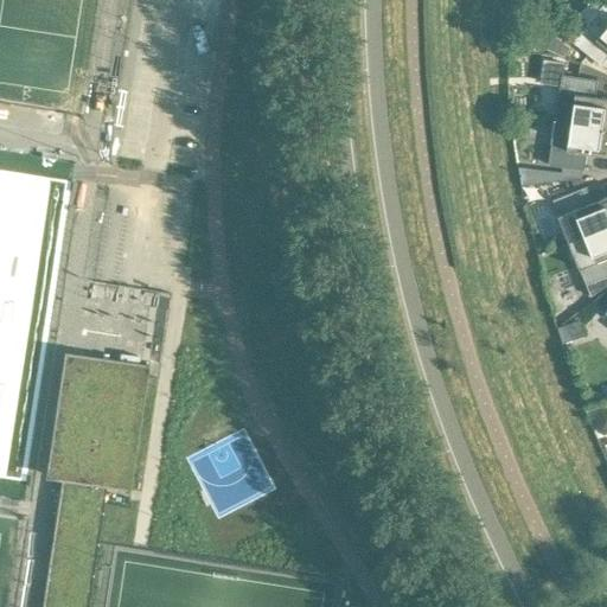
[(606,0),(605,4),(574,43),(601,65),(606,58),(606,0)]
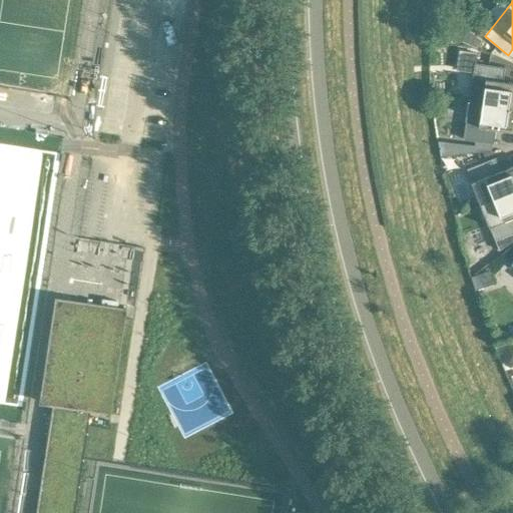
[(466,27),(457,38),(476,47),(482,41),(466,27)]
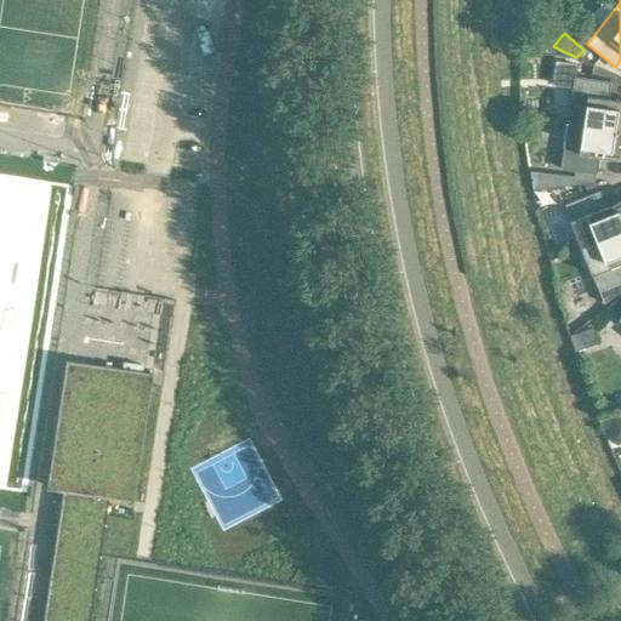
[(575,77),(569,123),(620,130),(620,101),(609,100),(613,81),(575,77)]
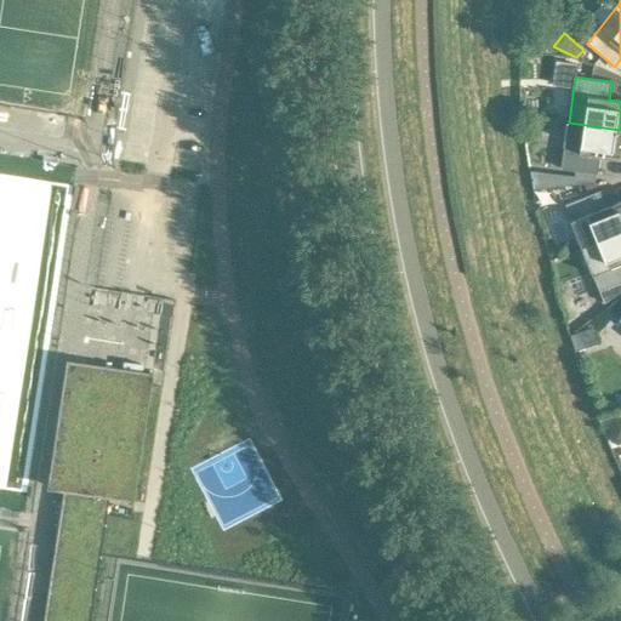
[(620,130),(569,123),(562,169),(598,175),(602,157),(620,159),(620,130)]
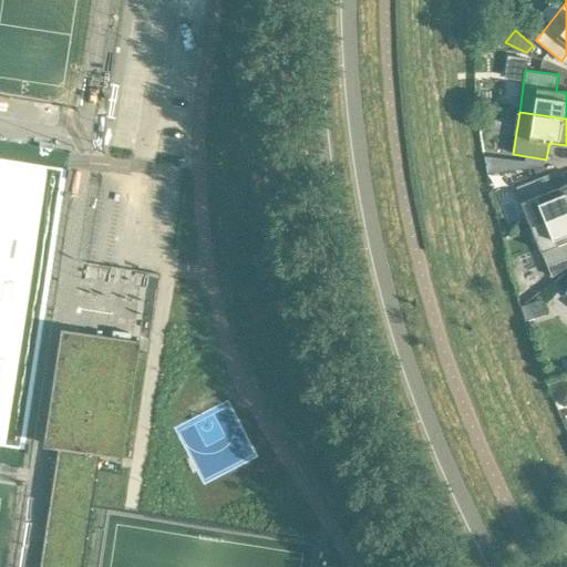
[(547,220),(566,213),(566,184),(554,189),(548,174),(516,186),(533,226),(547,220)]
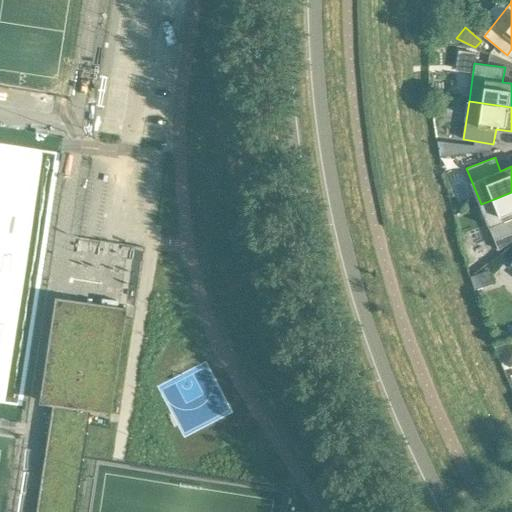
[(511,192),(494,199),(481,204),(489,225),(495,240),(499,250),(511,239),(511,192)]
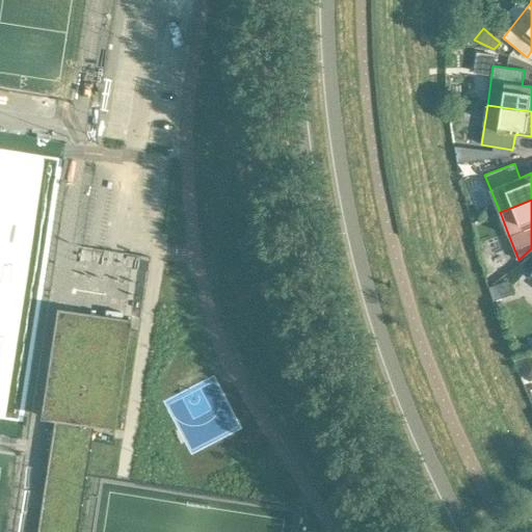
[(488,288),(488,289),(493,301),(505,297),(500,283),(488,288)]
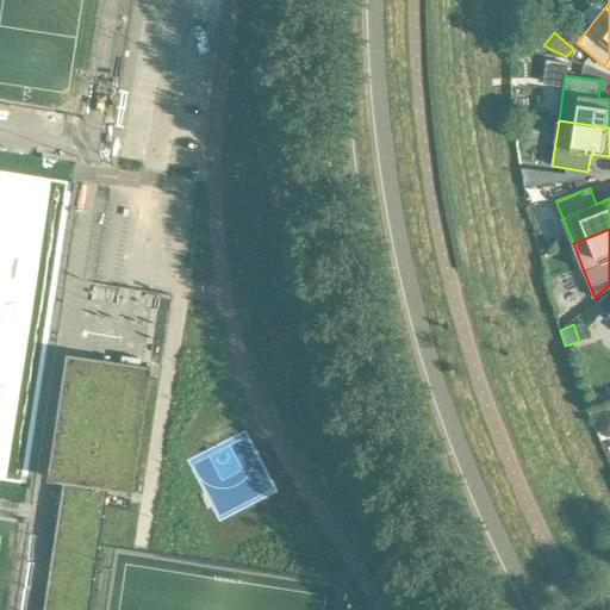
[(609,411),(604,414),(598,427),(601,434),(607,436),(609,435),(609,411)]
